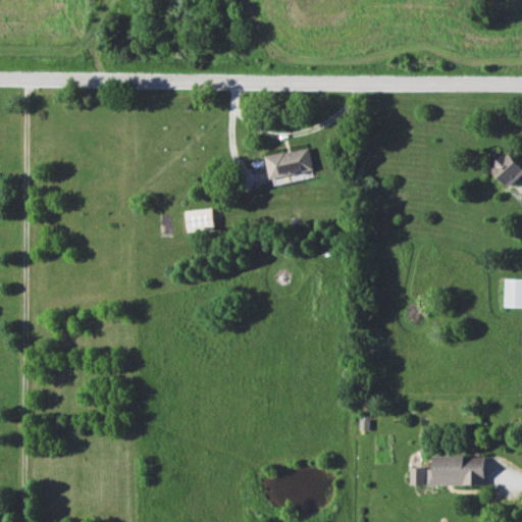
[(265,156),(272,186),(283,183),(281,175),(314,168),(309,146),(265,156)]
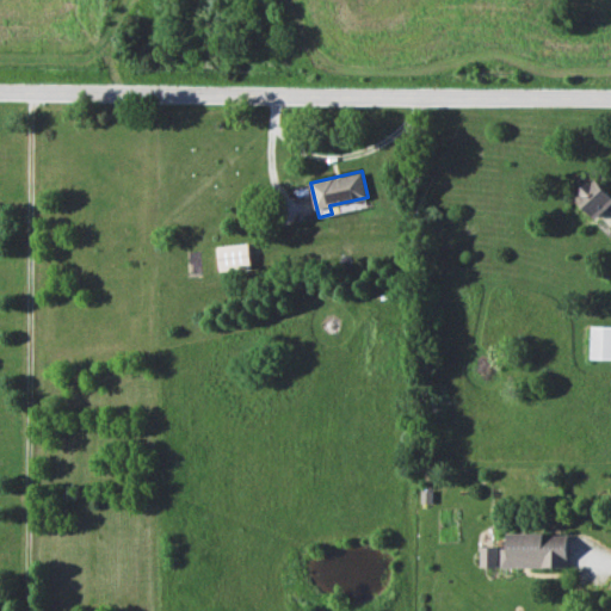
[(610,204),(610,195),(594,178),(574,196),(596,220),(610,204)]
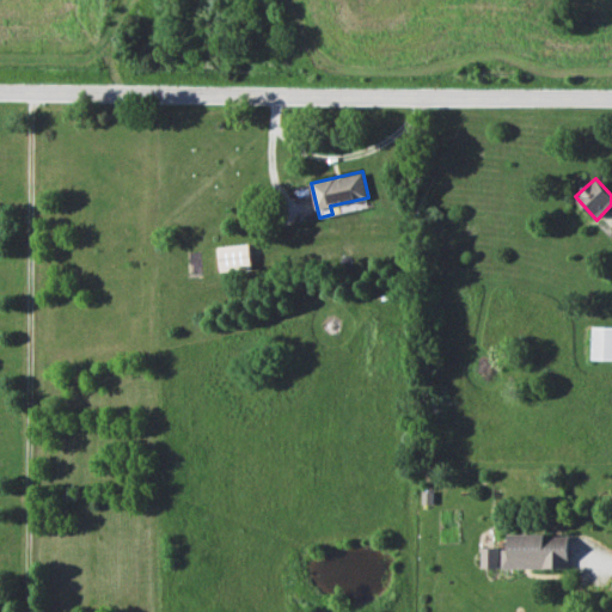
[(218,246),(220,270),(251,268),(249,244),(218,246)]
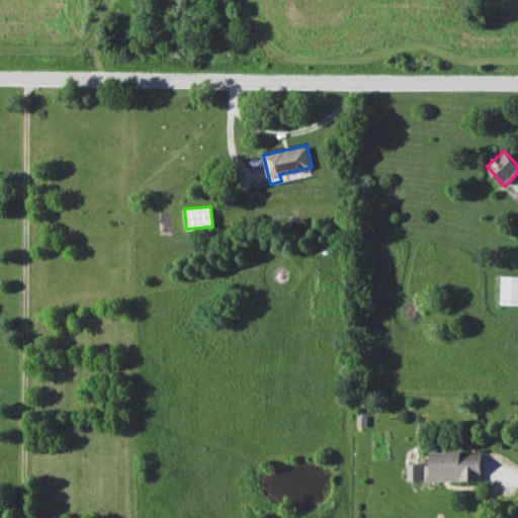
[(517,276),(501,276),(501,304),(517,304),(517,276)]
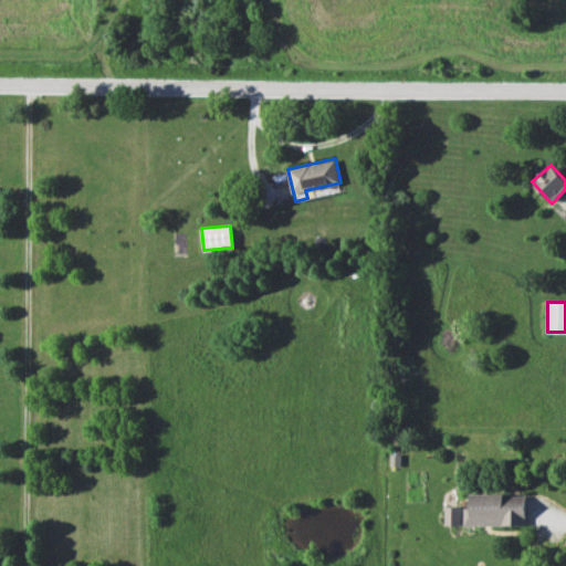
[(525,494),(470,494),(470,509),(462,509),(462,505),(446,506),(447,525),(525,525),(525,494)]
